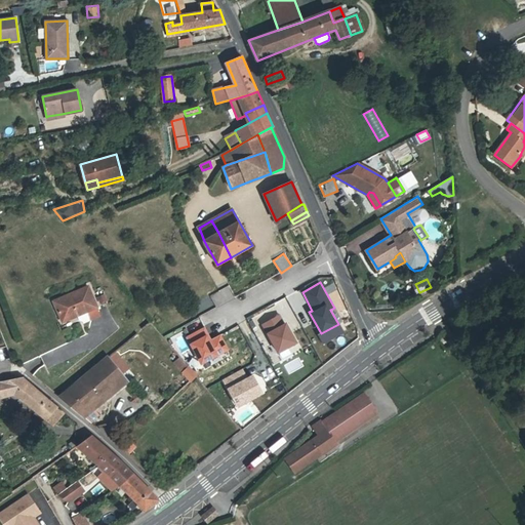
[(54,300),(62,318),(76,312),(77,314),(79,318),(83,320),(83,322),(99,315),(96,308),(96,307),(88,286),(54,300)]
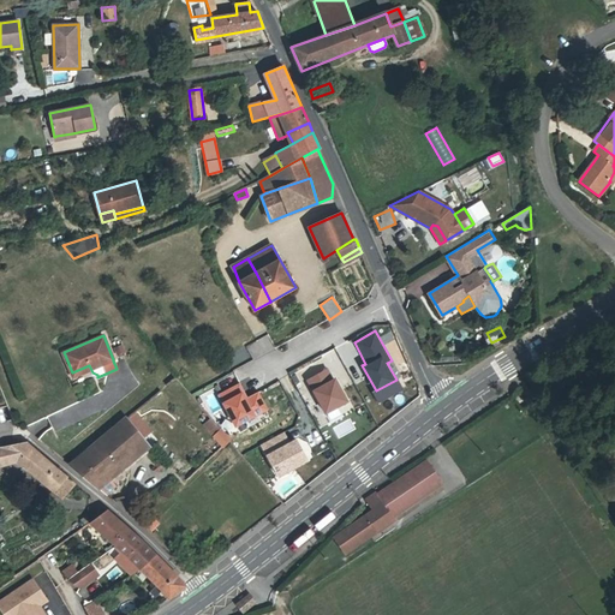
[(251,358),(274,348),(268,335),(246,345),(251,358)]
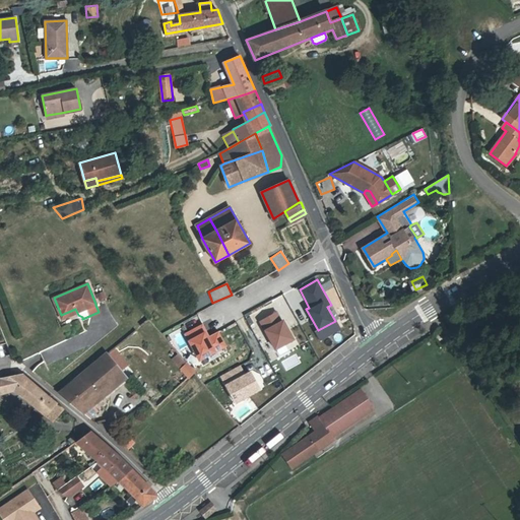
[(75,309),(61,315),(62,317),(76,311),(75,309)]
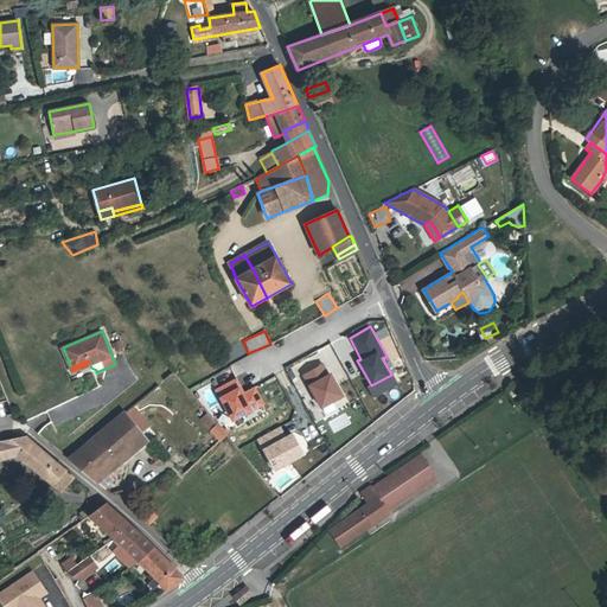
[(324,363),(302,375),(321,408),(344,395),(330,371),(328,371),(324,363)]
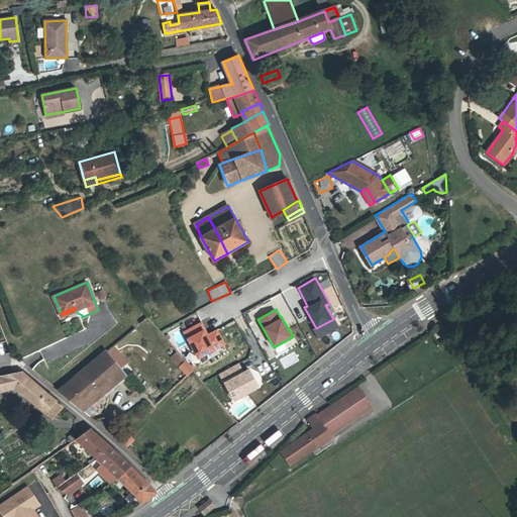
[(201,321),(183,331),(197,358),(225,344),(217,328),(207,333),(201,321)]
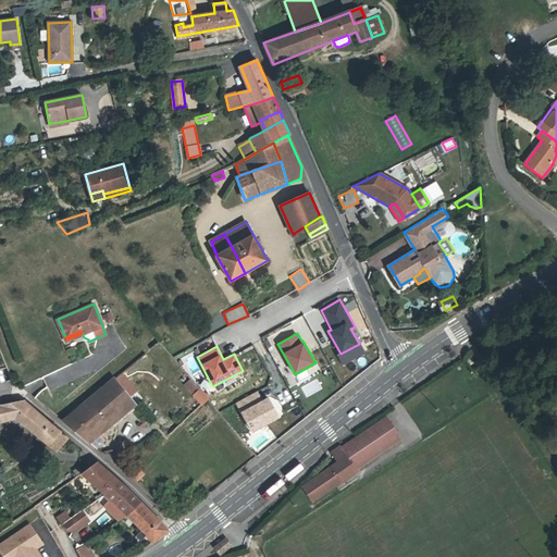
[(145,396),(124,370),(114,379),(135,405),(145,396)]
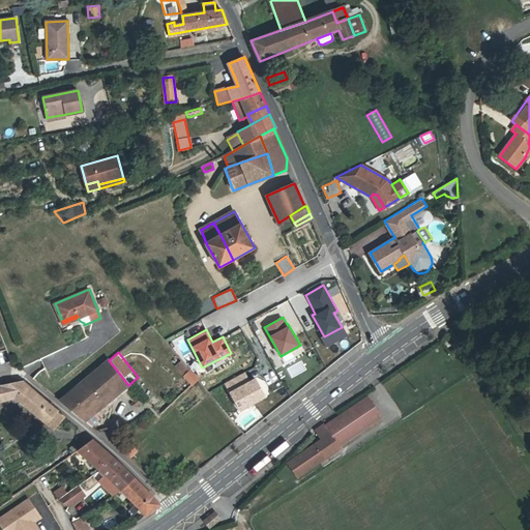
[(128,385),(109,360),(60,401),(84,421),(86,420),(95,412),(128,385)]
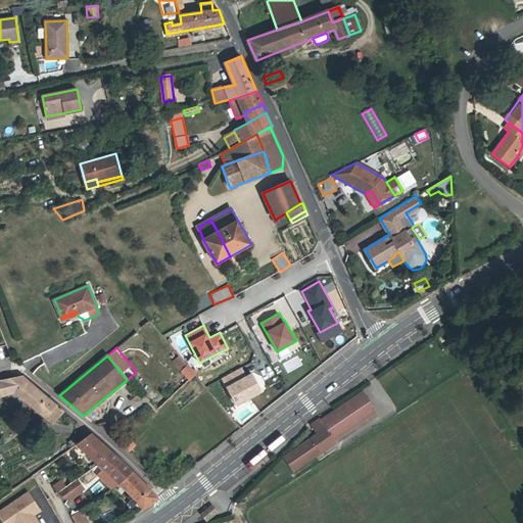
[(182,370),(188,365),(180,355),(174,361),(182,370)]
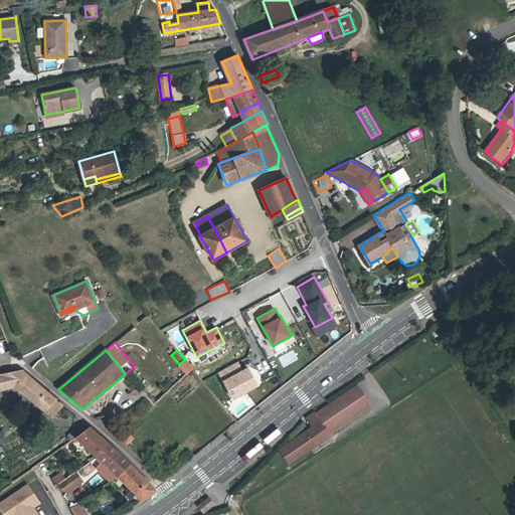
[(187,374),(192,368),(185,359),(179,364),(187,374)]
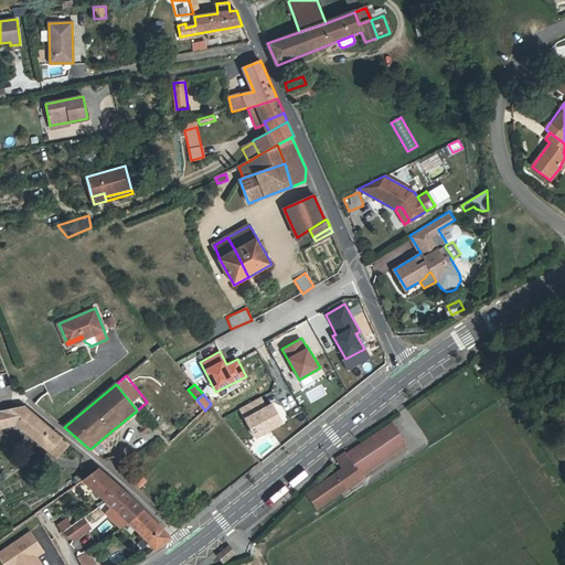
[(260,396),(238,409),(255,438),(284,423),(272,401),(266,404),(260,396)]
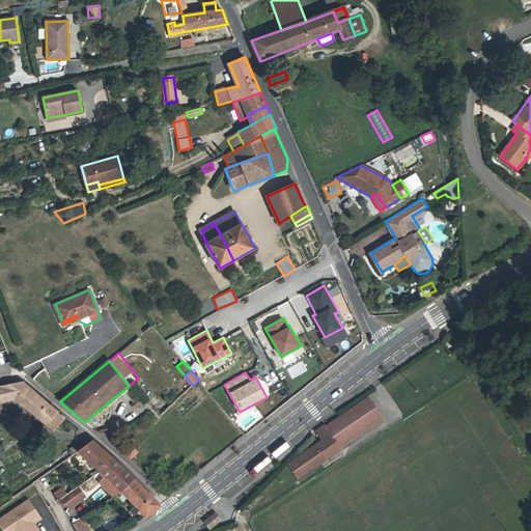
[(21,382),(1,386),(20,401),(31,410),(50,428),(65,419),(21,382)]
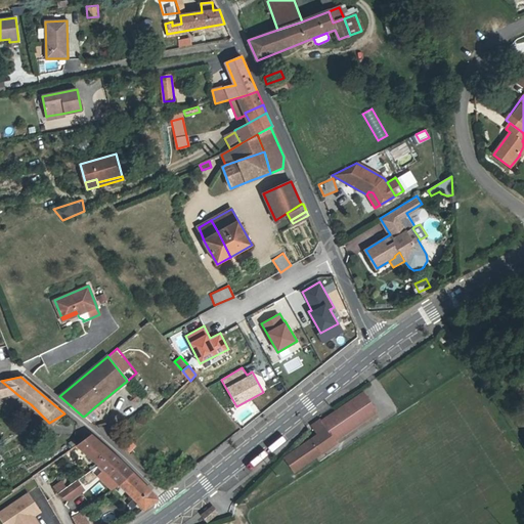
[(0,381),(0,399),(19,396),(1,381),(0,381)]
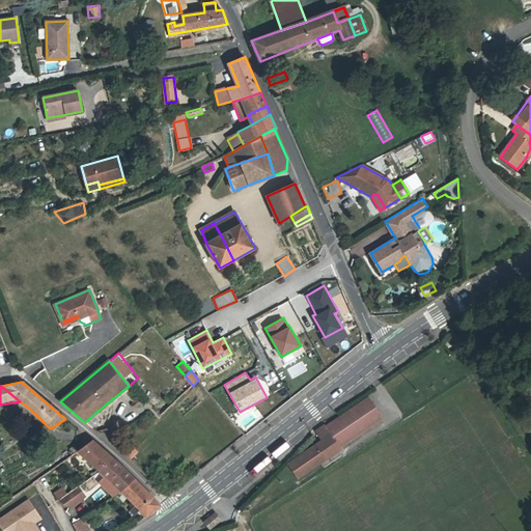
[(298,478),(341,448),(340,446),(381,418),(383,417),(369,397),(326,427),(325,425),(315,431),(323,442),(288,465),(298,478)]
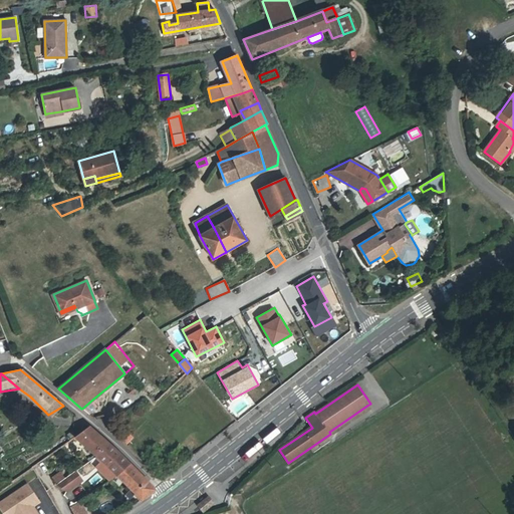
[(97,406),(92,400),(83,408),(89,413),(93,410),(95,408),(97,406)]
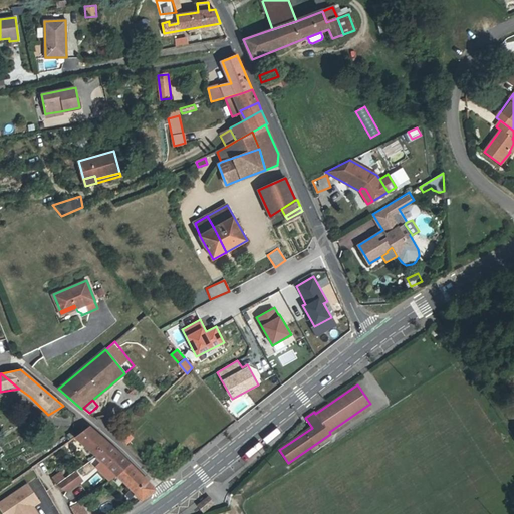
[(329,432),(330,434),(332,436),(371,409),(368,405),(329,432)]
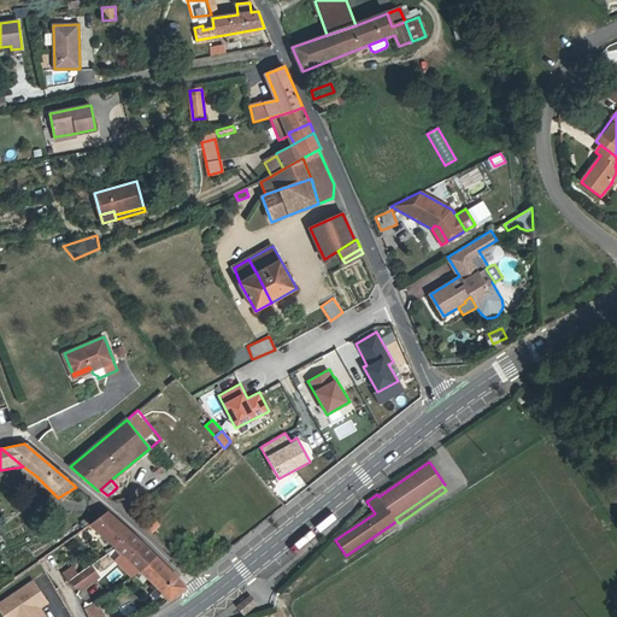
[(113,545),(116,547),(131,534),(107,512),(92,524),(113,545)]
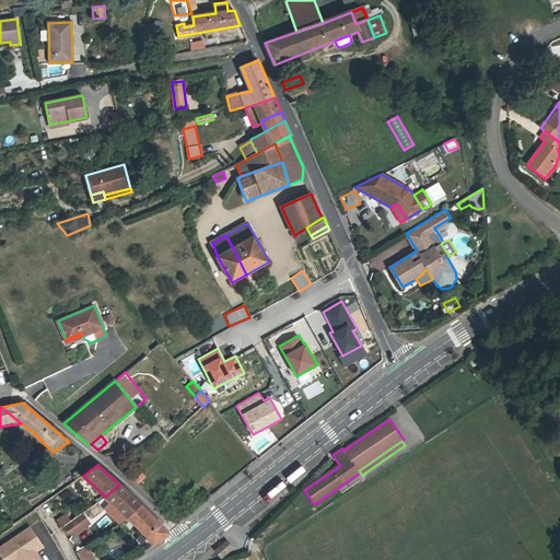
[(119,485),(105,497),(112,503),(128,518),(142,505),(130,494),(119,485)]
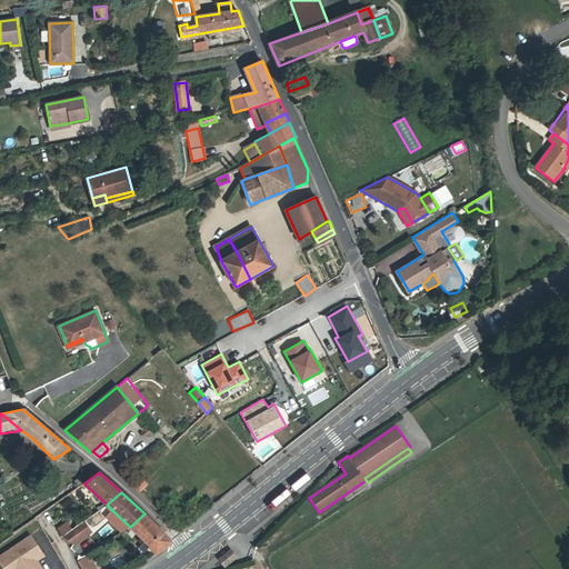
[(108,518),(122,531),(130,527),(113,511),(108,518)]
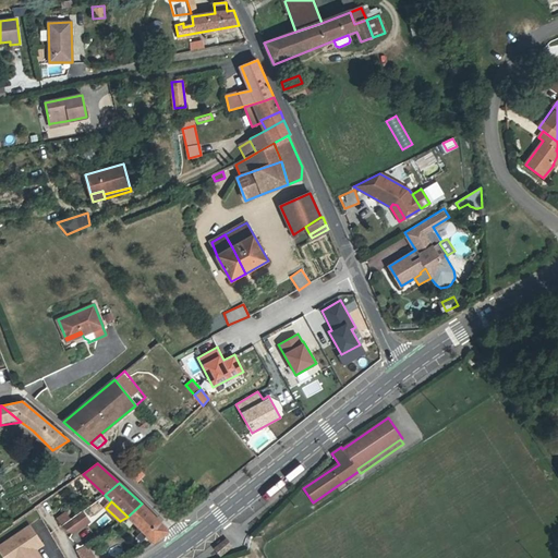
[(142,504),(128,517),(154,543),(167,533),(167,530),(142,504)]
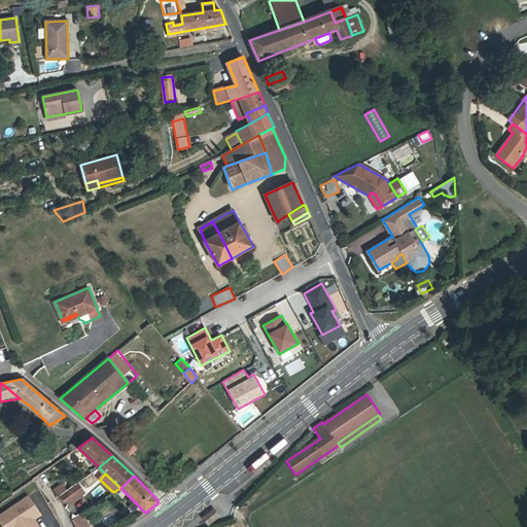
[(61,484),(55,489),(59,495),(66,491),(61,484)]
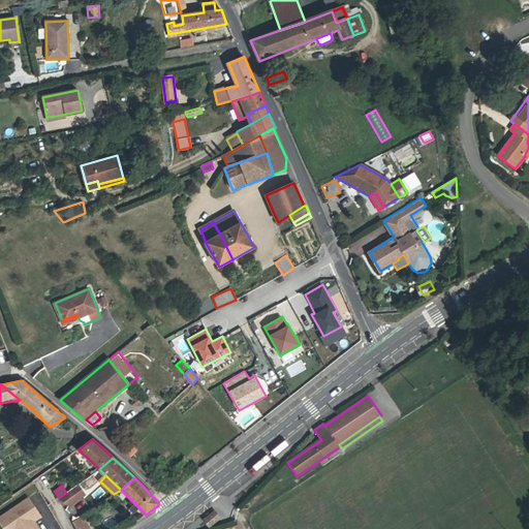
[(85,495),(82,491),(78,493),(74,488),(59,498),(59,500),(68,506),(85,495)]
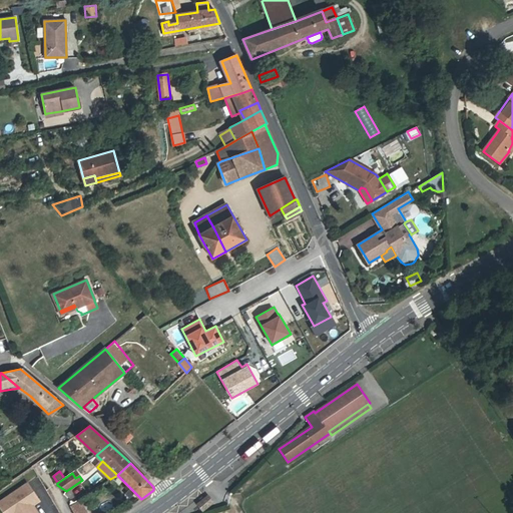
[(0,507),(3,512),(37,512),(32,505),(39,500),(28,484),(0,502),(0,507)]
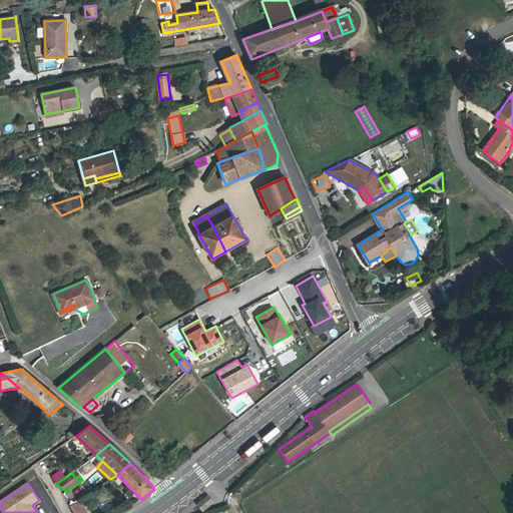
[(208,496),(198,504),(202,510),(212,502),(208,496)]
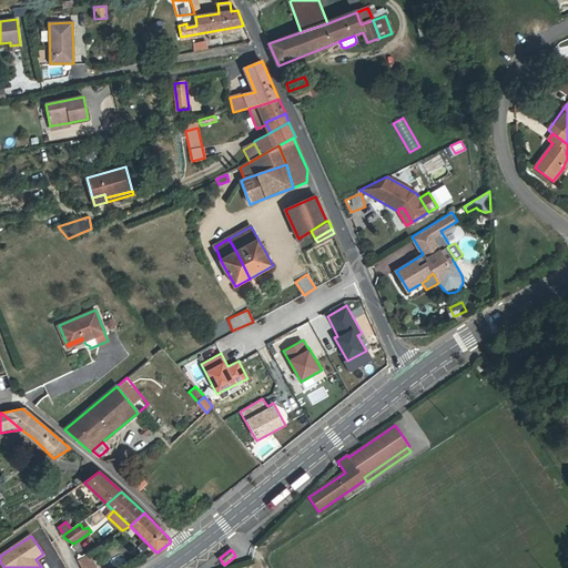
[(78,561),(81,567),(94,567),(97,567),(88,555),(78,561)]
